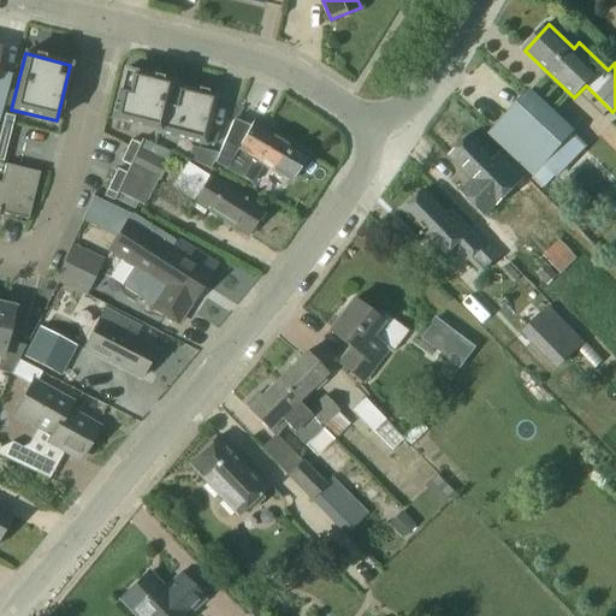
[(171,82),(124,70),(112,119),(158,131),(158,132),(205,144),(206,142),(214,144),(218,134),(208,131),(217,95),(171,84),(171,82)]
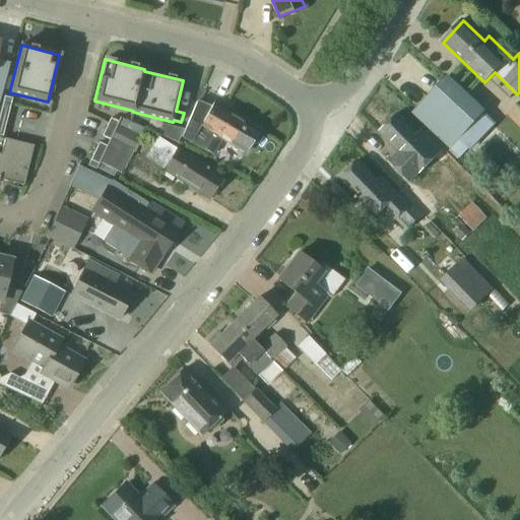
[(449,78),(414,115),(449,147),(483,111),(449,78)]
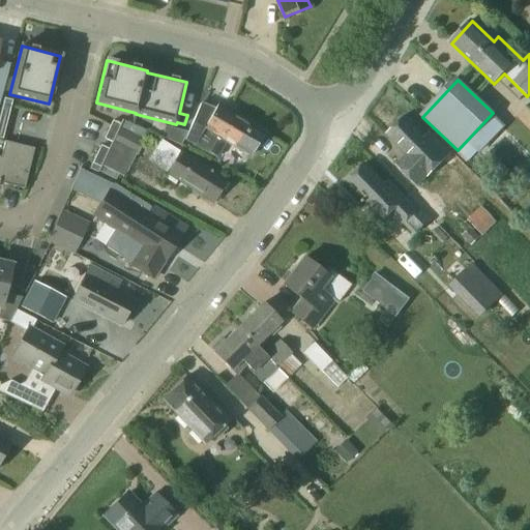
[(0,116),(0,138),(3,139),(12,100),(4,98),(0,116)]
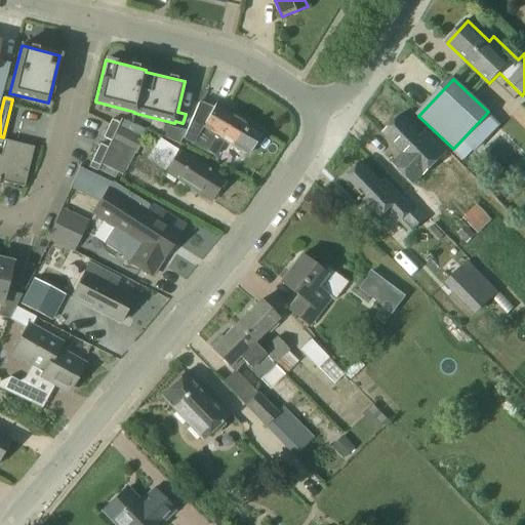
[(199,103),(184,139),(192,143),(194,140),(212,153),(221,138),(247,155),(261,131),(216,105),(213,109),(199,103)]
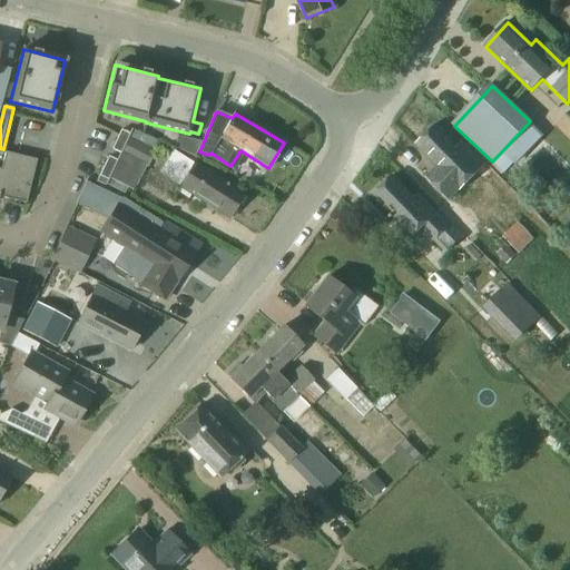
[(459,147),(436,125),(415,145),(438,167),(426,178),(449,200),(460,189),(460,190),(484,166),(462,144),(459,147)]
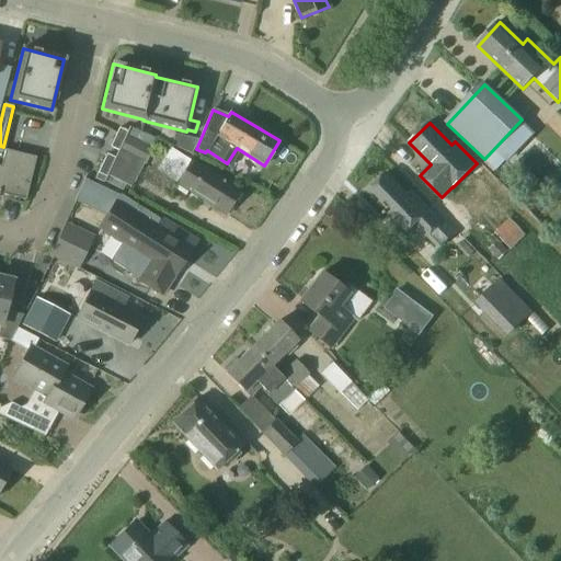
[(133,187),(157,139),(129,127),(106,175),(133,187)]
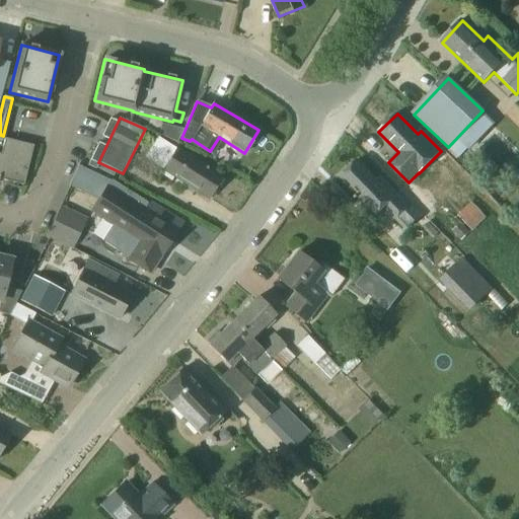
[(101,136),(109,140),(118,122),(110,119),(101,136)]
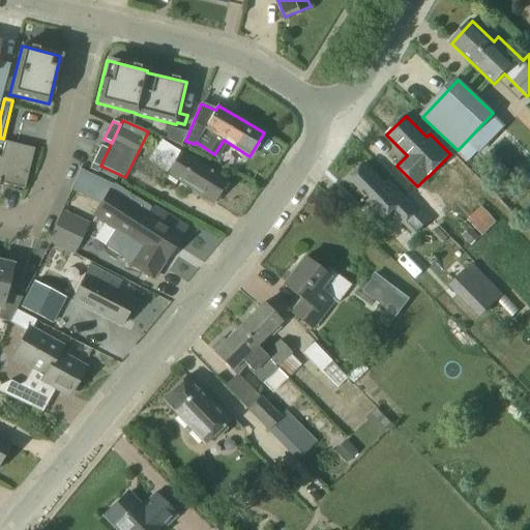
[(166,127),(163,138),(181,146),(187,133),(166,127)]
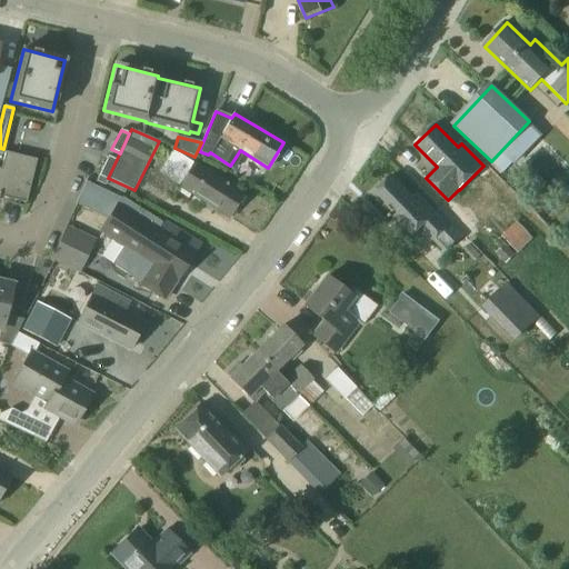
[(0,197),(26,203),(37,160),(6,152),(1,169),(0,169),(0,197)]
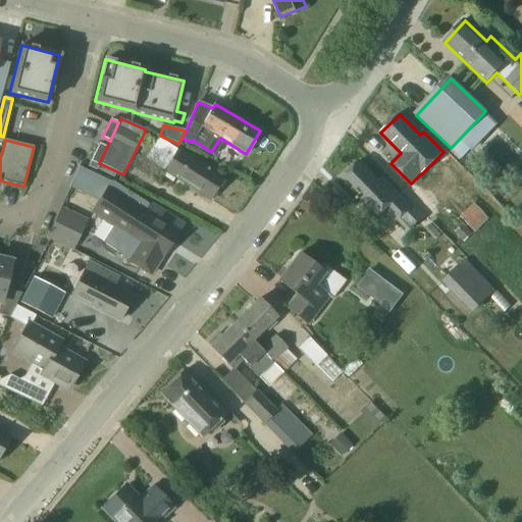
[(152,163),(210,200),(223,177),(178,149),(177,150),(166,142),(152,163)]
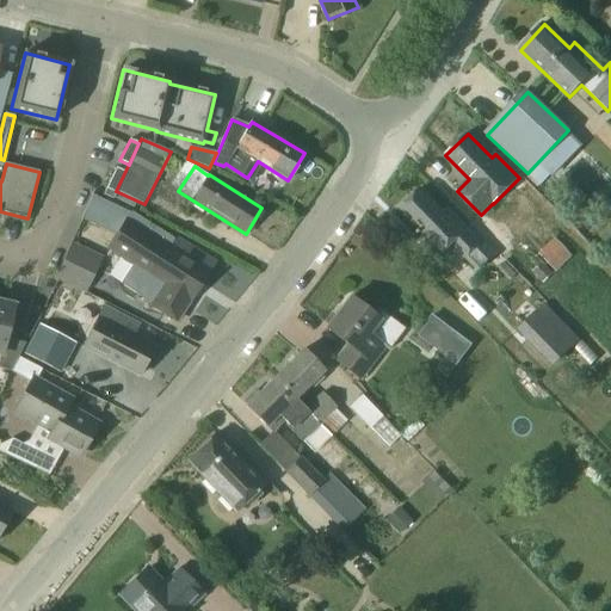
[(106,189),(115,193),(125,172),(116,168),(106,189)]
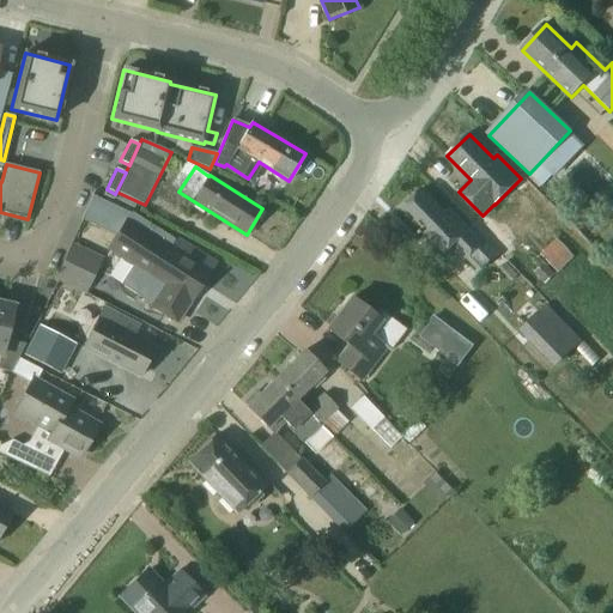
[(423,189),(400,210),(444,256),(454,247),(467,260),(480,248),(487,241),(489,241),(474,225),(469,229),(450,208),(445,213),(423,189)]
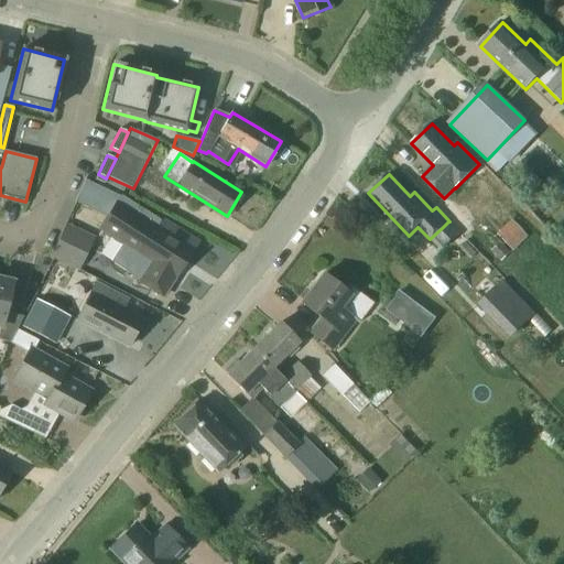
[(120,196),(86,181),(76,202),(107,217),(100,228),(122,242),(111,261),(140,280),(139,281),(162,296),(175,277),(176,278),(194,251),(181,242),(186,234),(162,218),(161,220),(121,195),(120,196)]
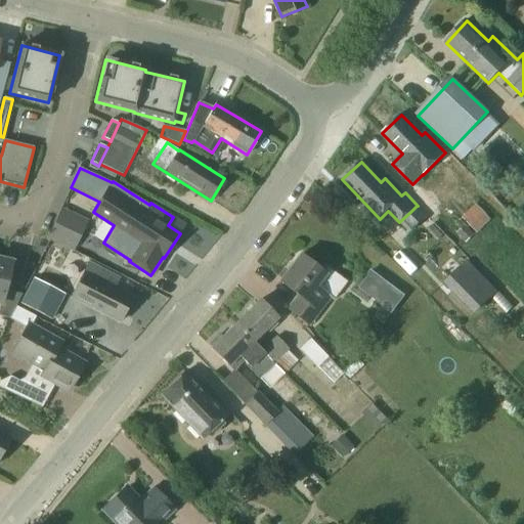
[(475,203),(460,219),(465,224),(474,234),(475,234),(491,219),(475,203)]
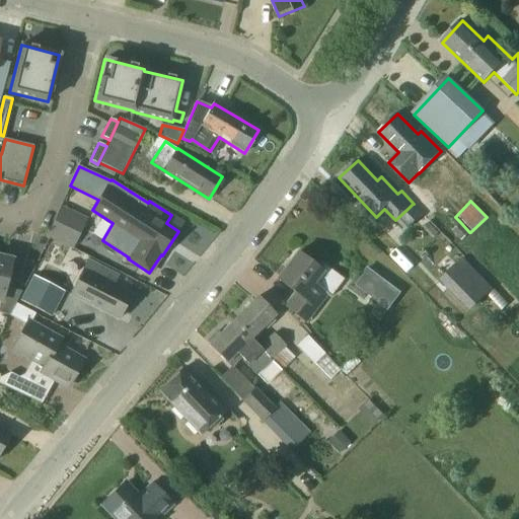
[(62,207),(48,236),(73,248),(87,219),(62,207)]
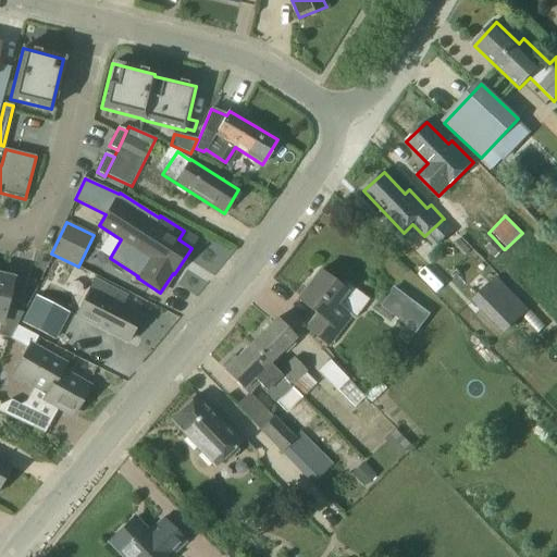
[(493,244),(484,252),(494,261),(503,252),(493,244)]
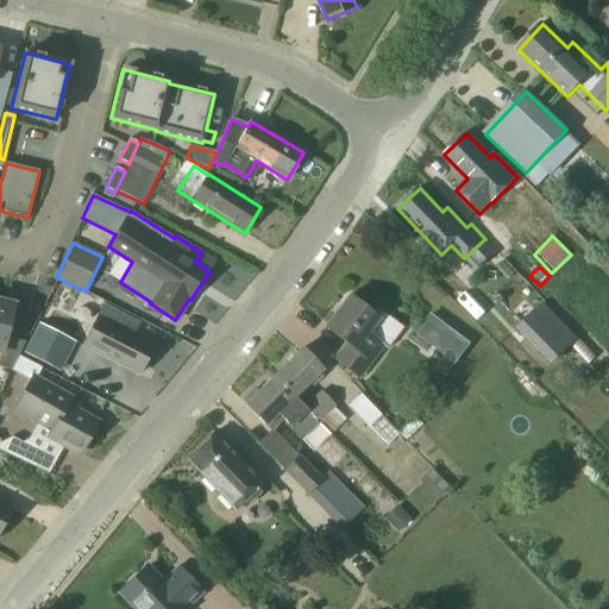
[(349,296),(325,328),(345,343),(332,359),(359,381),(387,344),(389,346),(402,328),(380,312),(375,316),(349,296)]
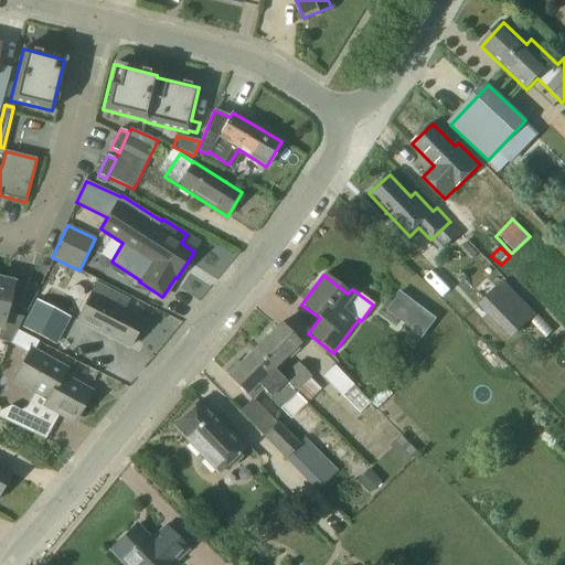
[(0,326),(3,327),(0,339),(0,340),(10,342),(23,318),(6,313),(13,280),(0,277),(0,326)]
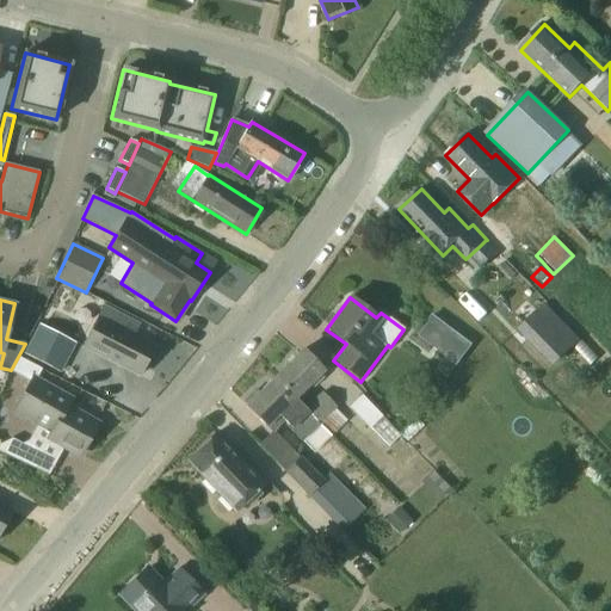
[(543,304),(529,319),(562,355),(578,340),(543,304)]
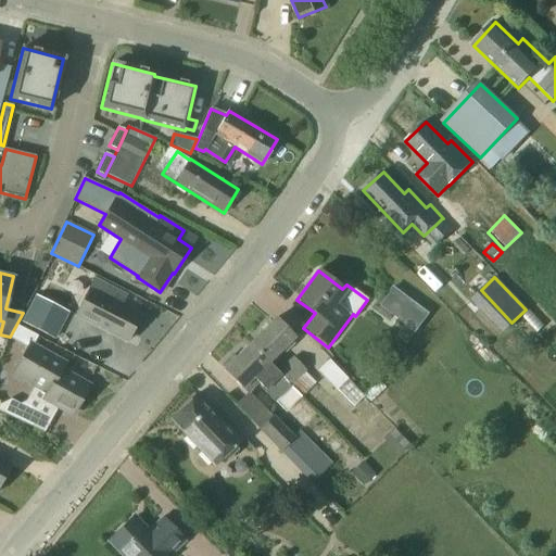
[(127,295),(95,279),(76,314),(127,340),(140,314),(123,304),(127,295)]
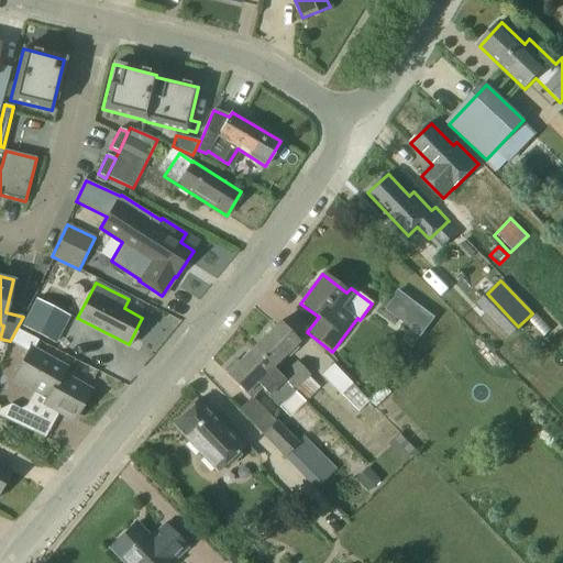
[(398,291),(385,309),(420,335),(433,318),(398,291)]
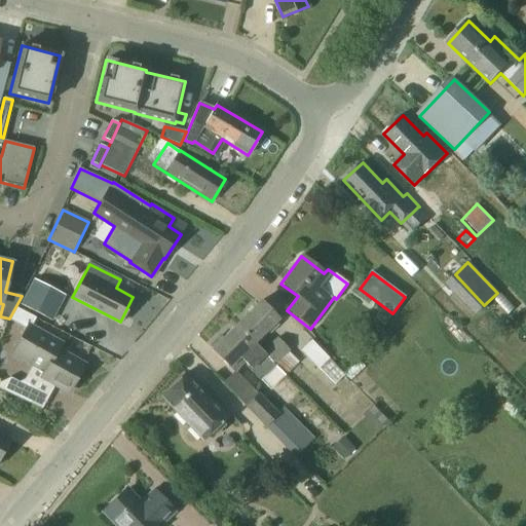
[(35,279),(22,305),(51,321),(64,295),(35,279)]
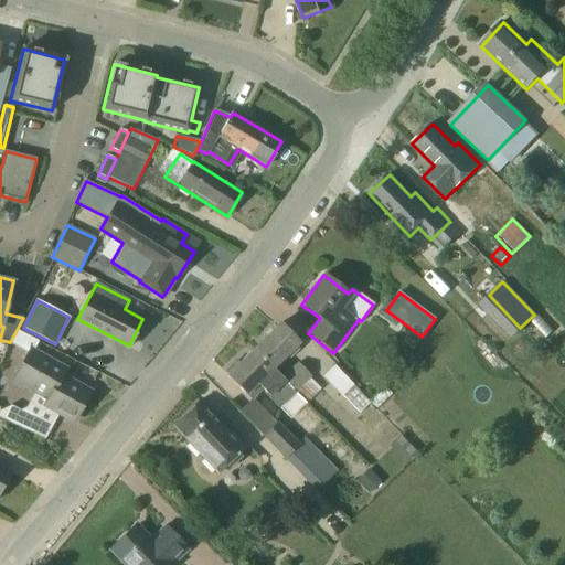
[(279,324),(254,350),(274,369),(299,344),(279,324)]
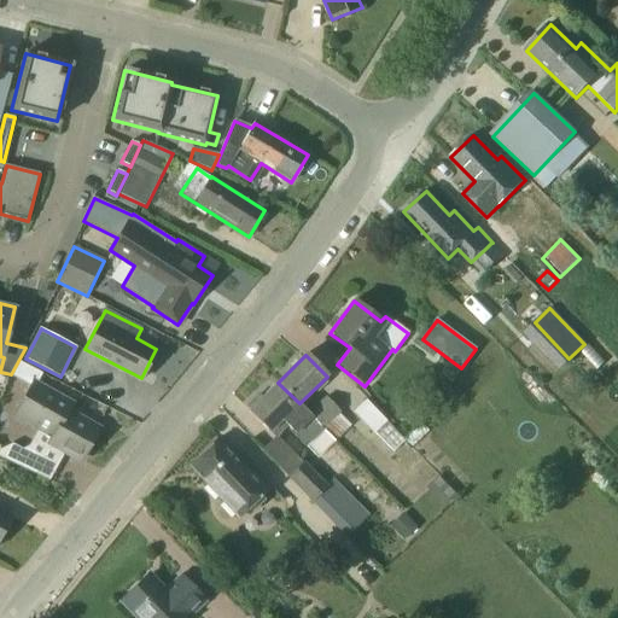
[(50,441),(82,460),(99,429),(68,412),(73,403),(38,383),(42,373),(19,360),(13,373),(33,384),(15,414),(52,436),(50,441)]
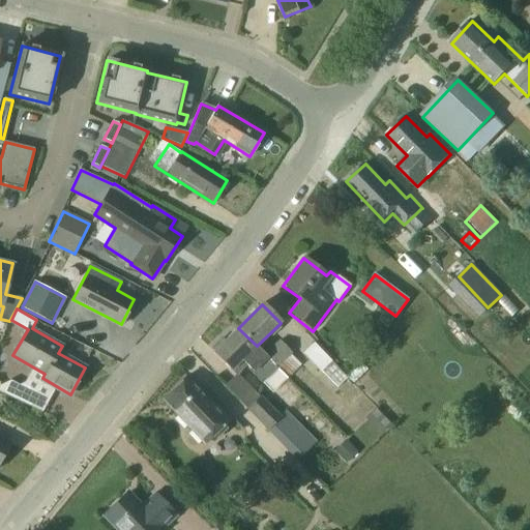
[(265,354),(238,328),(213,352),(236,376),(246,365),(249,369),(248,371),(261,384),(277,367),(265,354)]
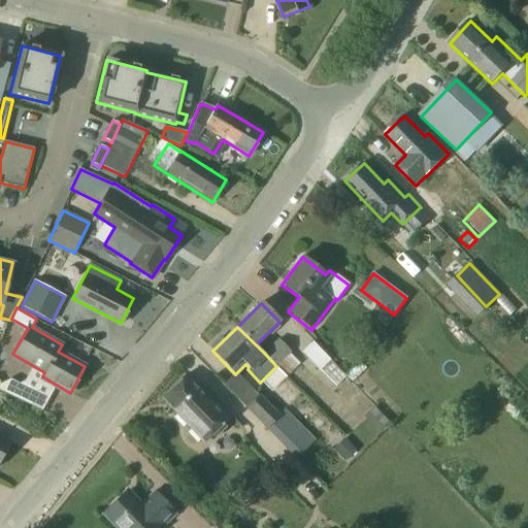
[(278,338),(264,353),(276,366),(290,353),(292,352),(278,338)]
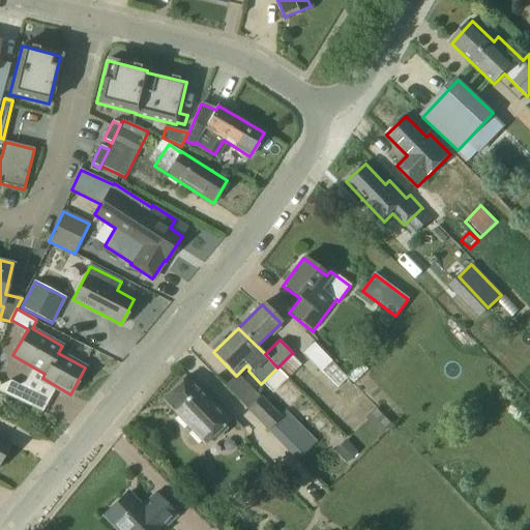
[(331,362),(332,361),(314,343),(302,353),(321,373),(321,372),(322,371),(322,372),(331,362)]
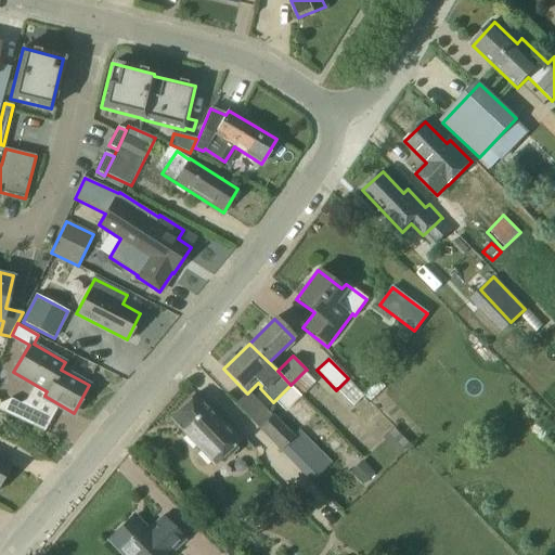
[(337,388),(336,389),(352,407),(363,397),(347,379),(337,389),(337,388)]
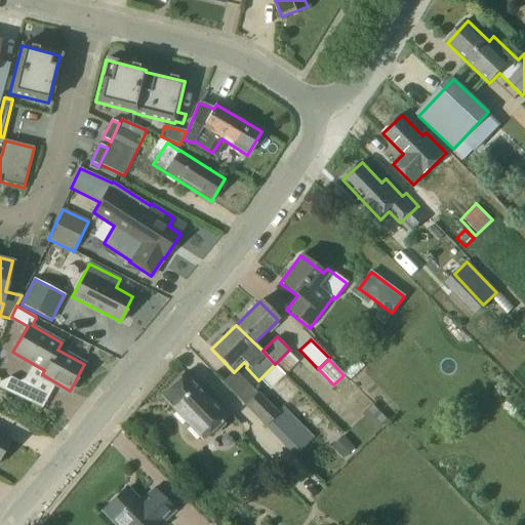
[(205,394),(187,372),(161,396),(202,440),(231,414),(209,391),(205,394)]
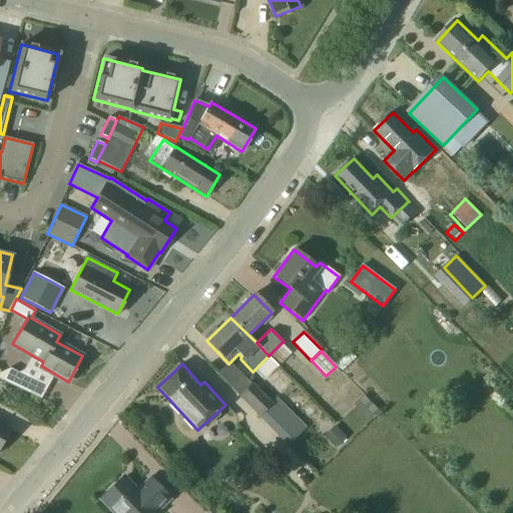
[(239,396),(259,416),(272,403),(252,383),(239,396)]
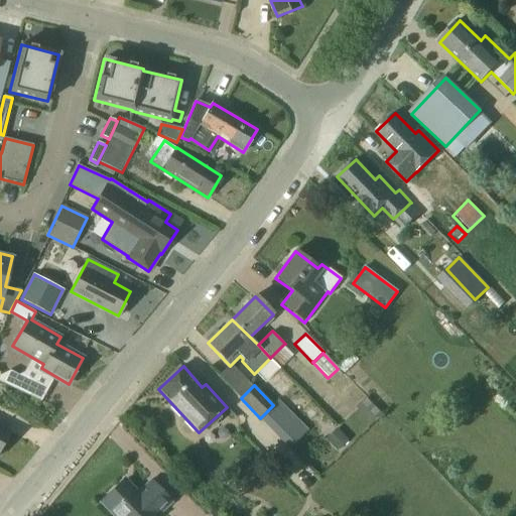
[(0,448),(10,429),(0,424),(0,448)]
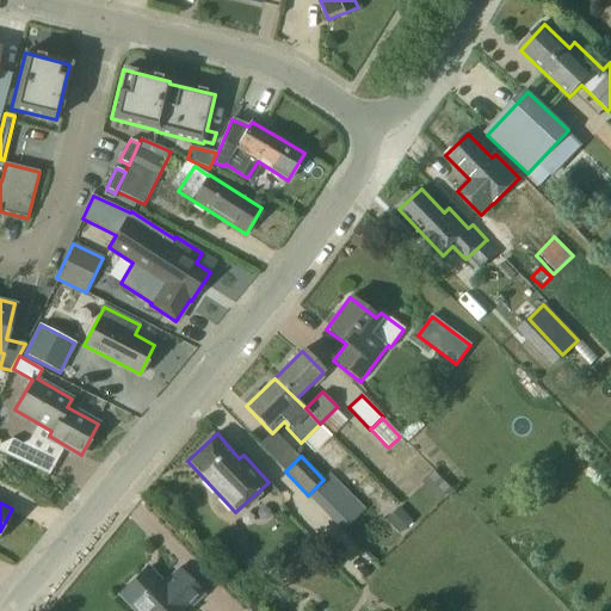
[(401,512),(388,525),(397,535),(411,522),(401,512)]
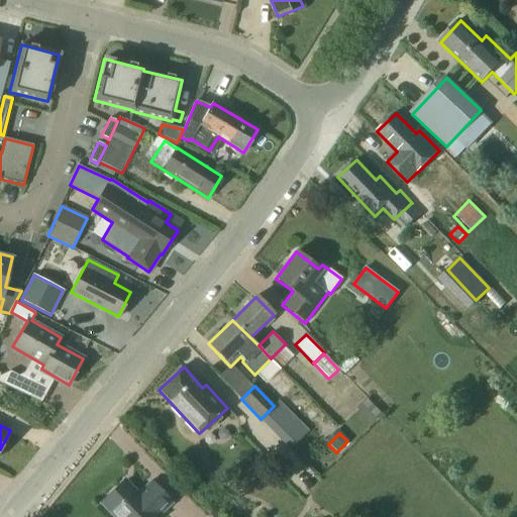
[(138,496),(124,481),(102,503),(115,516),(154,516),(171,502),(152,483),(138,496)]
